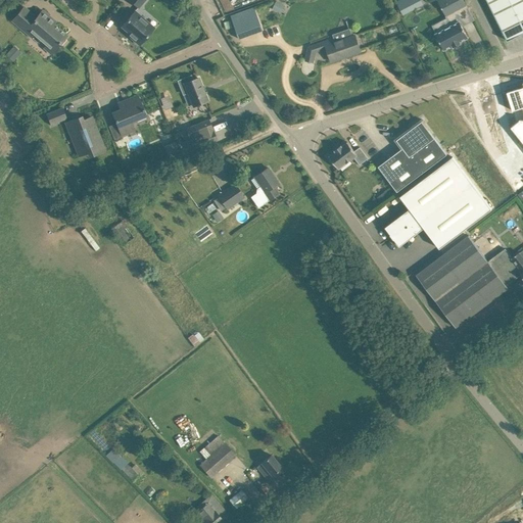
[(408,0),(397,0),(395,1),(402,14),(413,10),(408,0)]
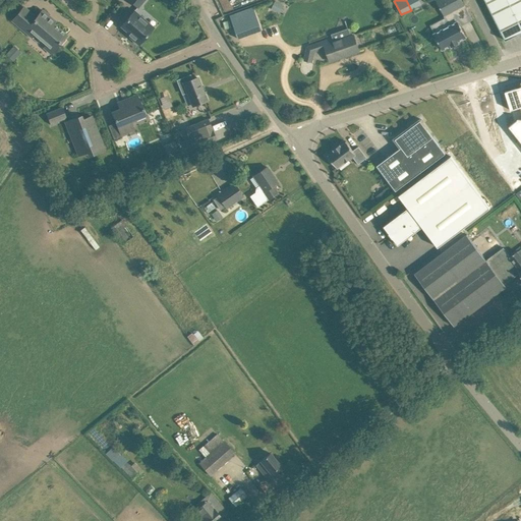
[(465,6),(461,0),(436,0),(445,17),(465,6)]
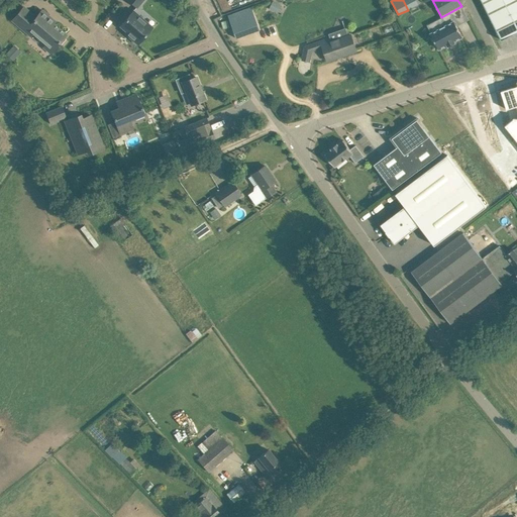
[(516,0),(481,0),(501,40),(516,31),(516,0)]
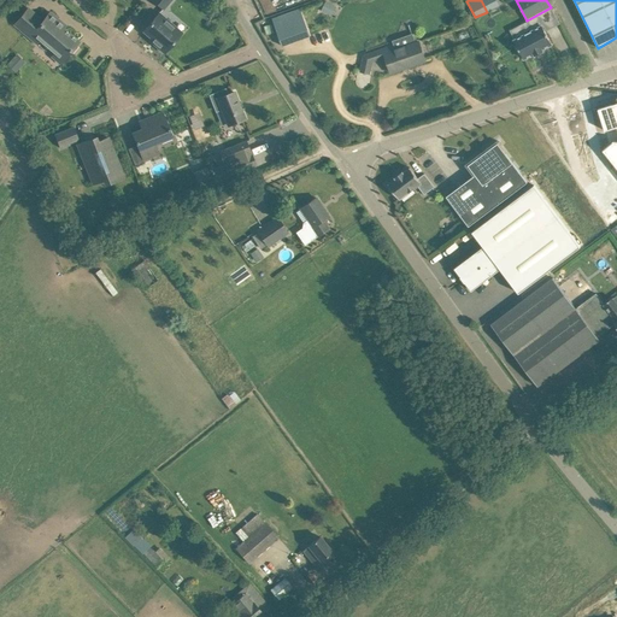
[(41,40),(64,59),(78,41),(64,28),(65,25),(50,12),(42,21),(28,7),(15,24),(37,43),(41,40)]
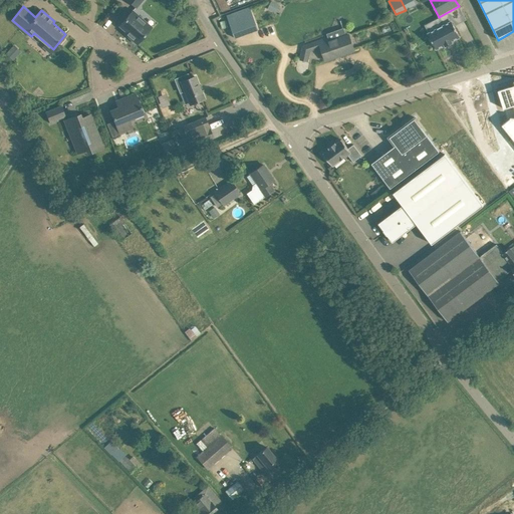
[(227,15),(235,38),(259,29),(251,7),(227,15)]
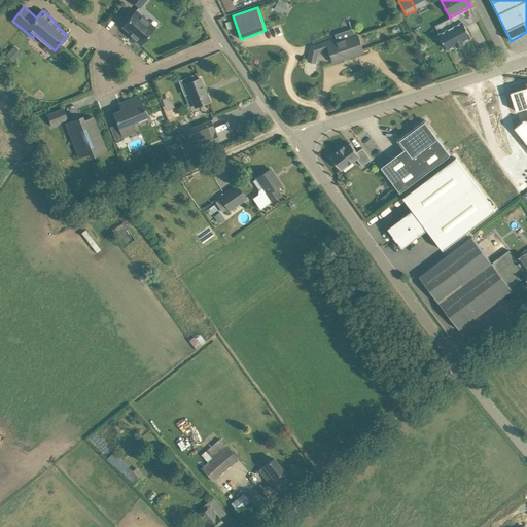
[(136,10),(123,26),(130,32),(128,34),(140,45),(155,28),(136,10)]
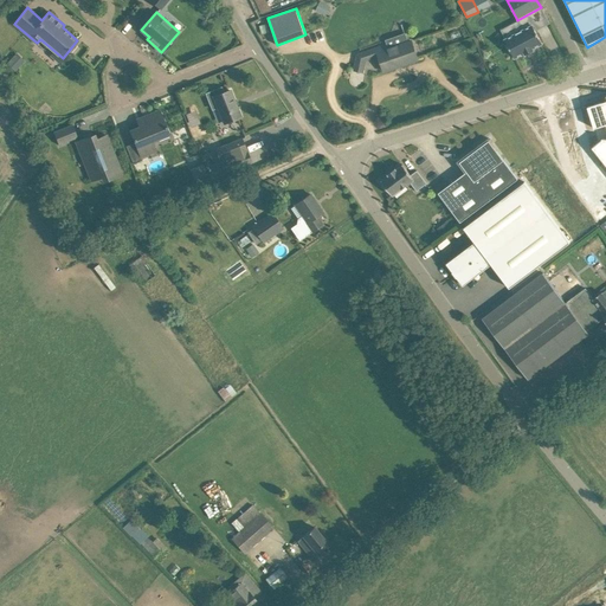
[(505,39),(508,44),(505,45),(510,52),(513,51),(515,57),(524,52),(526,53),(534,49),(533,47),(541,43),(532,25),(505,39)]
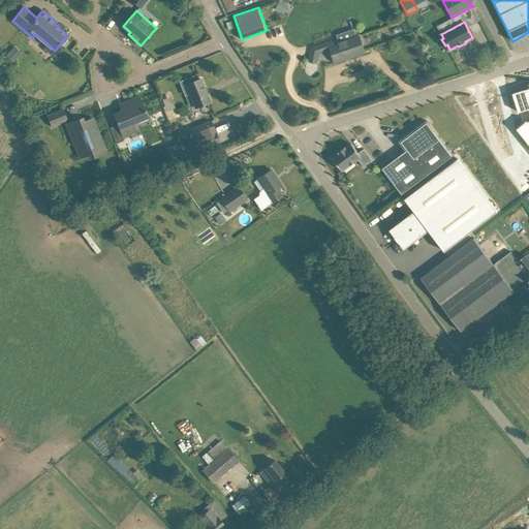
[(336,62),(365,52),(359,35),(339,41),(338,38),(312,48),(309,61),(317,63),(319,53),(331,49),(336,62)]
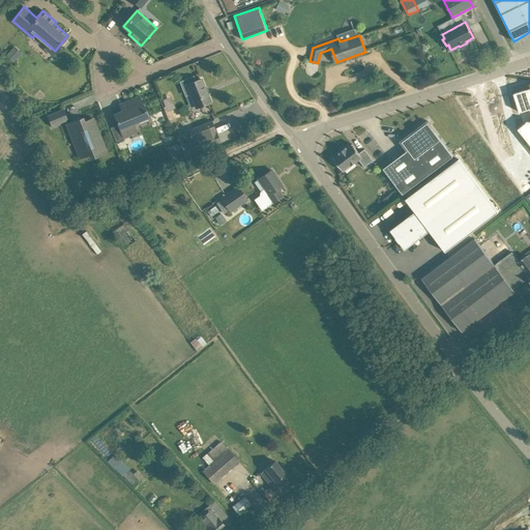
[(13,46),(4,55),(11,62),(20,53),(13,46)]
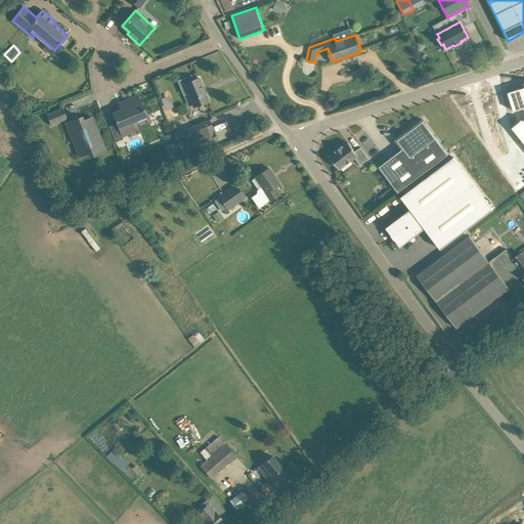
[(178,81),(183,94),(188,92),(193,106),(208,100),(199,78),(192,80),(191,76),(178,81)]
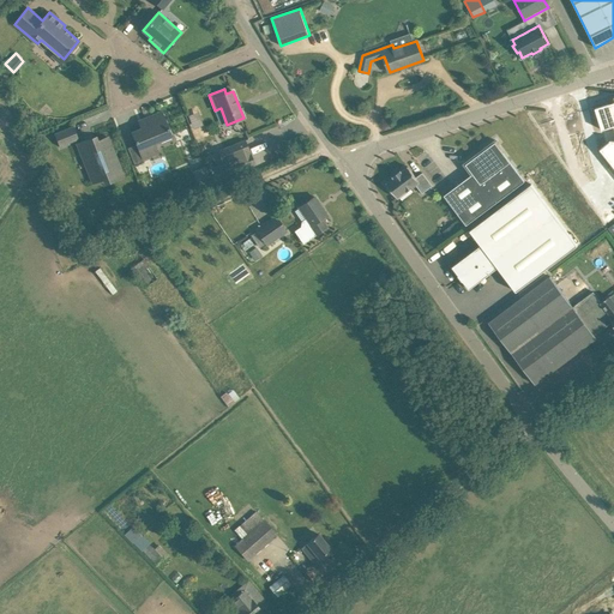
[(613,102),(595,108),(602,130),(613,125),(613,139),(609,140),(600,149),(613,167),(613,102)]
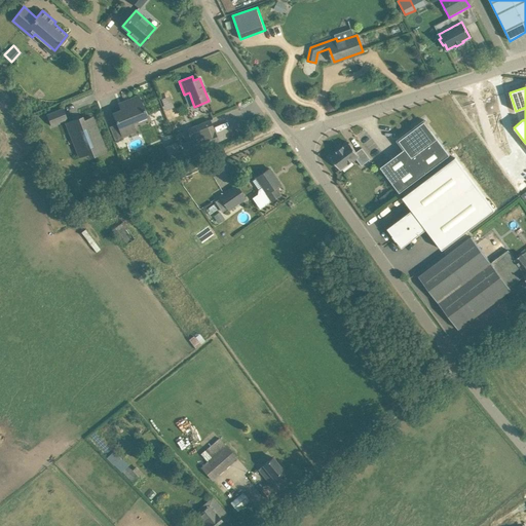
[(136,130),(130,118),(146,112),(139,96),(118,104),(121,110),(113,113),(122,136),(136,130)]
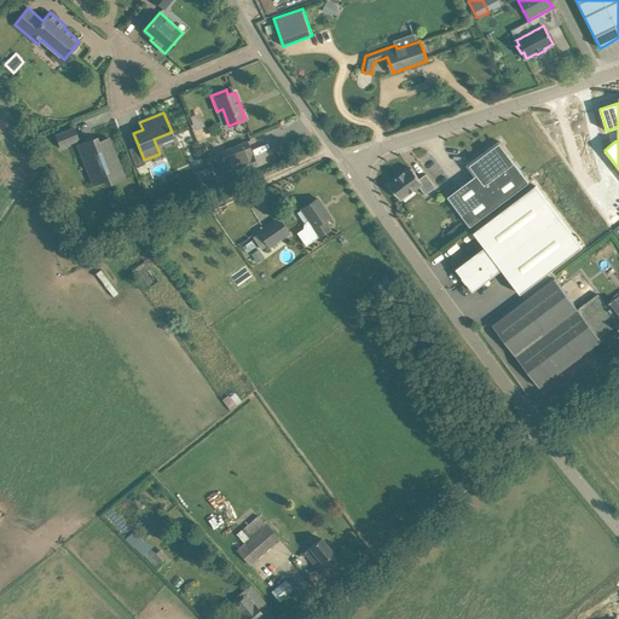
[(74,126),(55,134),(61,149),(80,140),(74,126)]
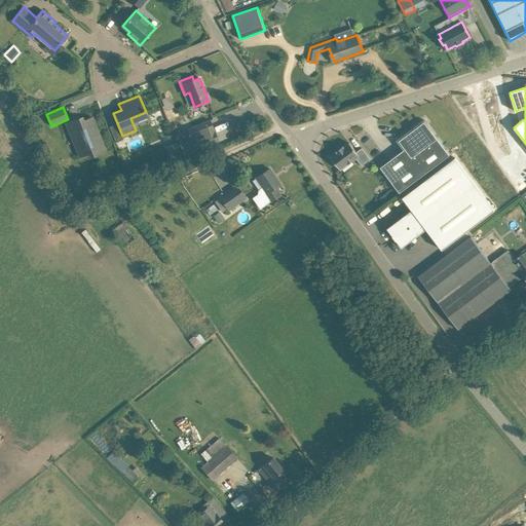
[(89,152),(94,150),(96,154),(105,151),(91,117),(82,120),(82,121),(78,123),(76,118),(66,122),(80,156),(89,152)]
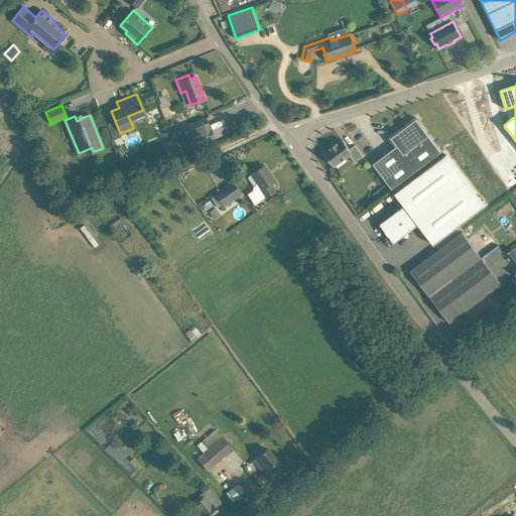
[(206,118),(183,127),(191,146),(214,137),(216,136),(208,117),(206,118)]
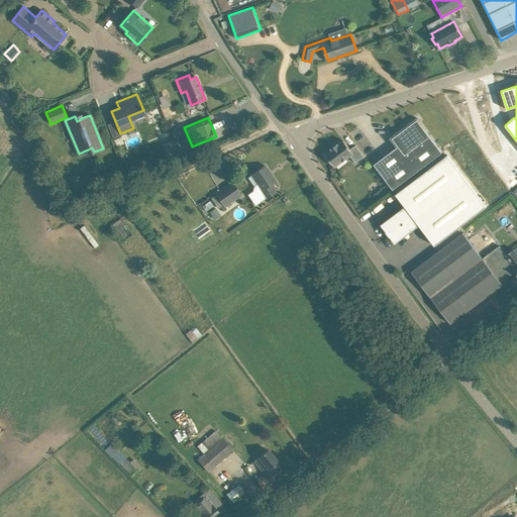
[(374,165),(393,190),(442,152),(417,119),(419,119),(418,118),(391,139),(393,138),(398,146),(374,165)]
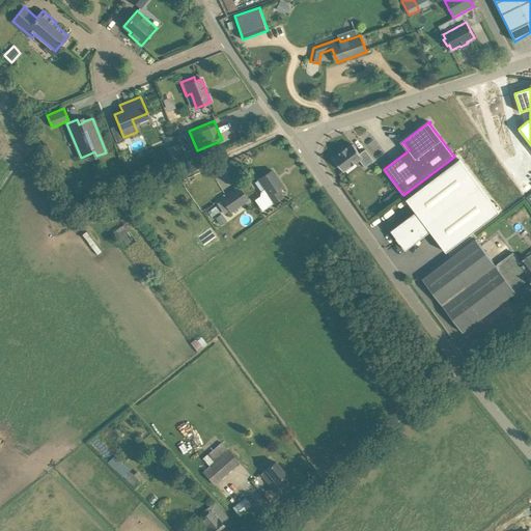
[(365,167),(373,161),(365,149),(360,154),(353,144),(334,158),(336,161),(335,163),(339,168),(340,167),(344,171),(360,160),(365,167)]
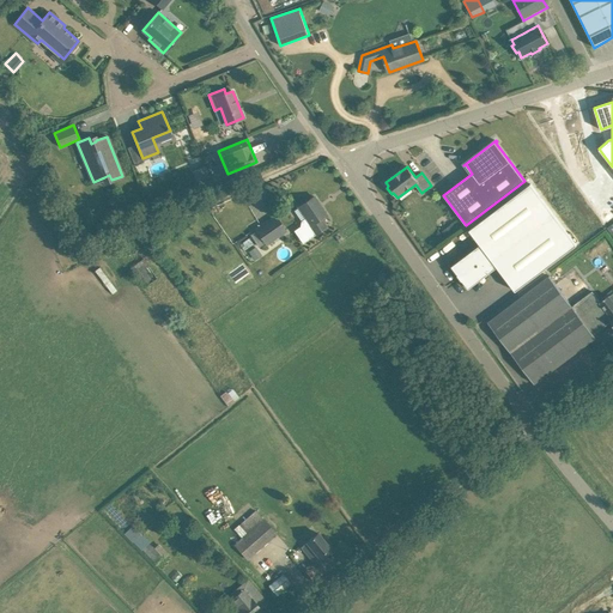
[(450,267),(468,289),(496,265),(516,289),(577,242),(532,181),(469,229),(480,244),(450,267)]
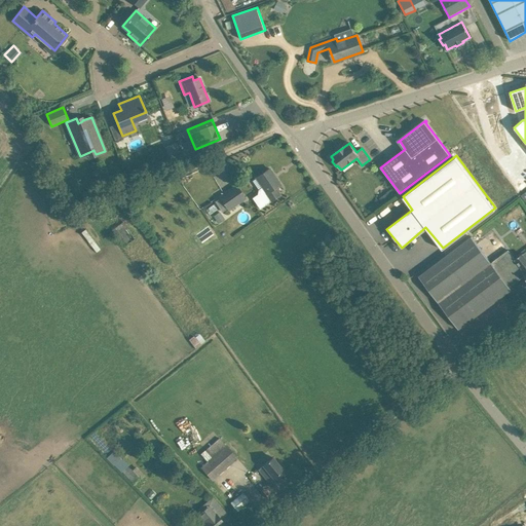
[(262,187),(258,190),(258,194),(253,198),(260,209),(280,194),(275,187),(279,184),(269,168),(256,178),(262,187)]
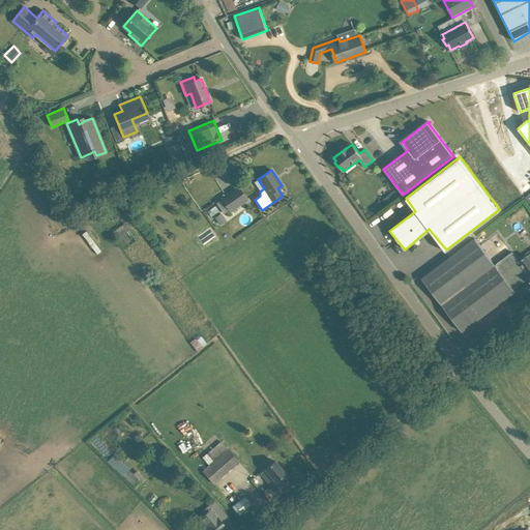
[(221,198),(230,211),(247,200),(238,186),(221,198)]
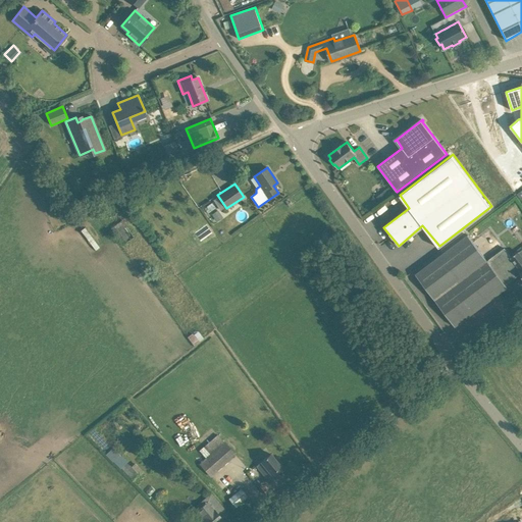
[(110,226),(120,244),(133,238),(122,219),(110,226)]
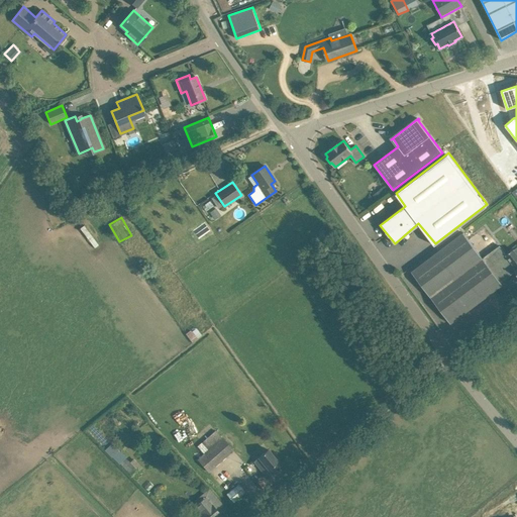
[(502,285),(500,282),(483,259),(462,232),(412,271),(451,323),(502,285)]
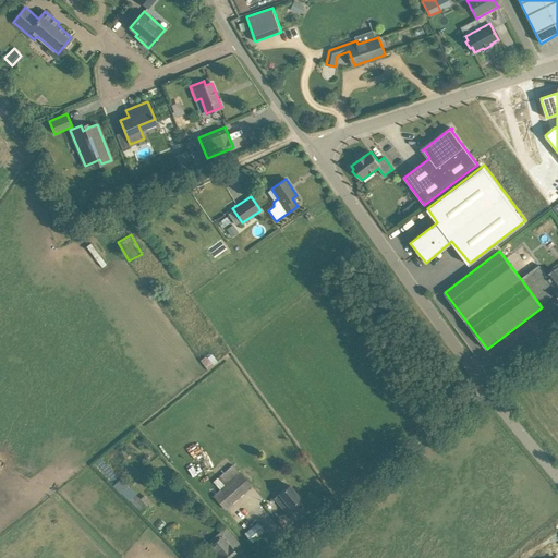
[(521,279),(540,304),(556,292),(557,294),(557,275),(554,269),(546,276),(538,265),(521,279)]
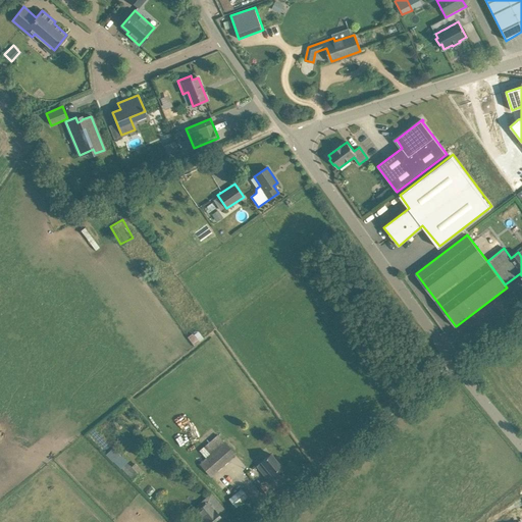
[(196,332),(188,336),(192,344),(200,340),(196,332)]
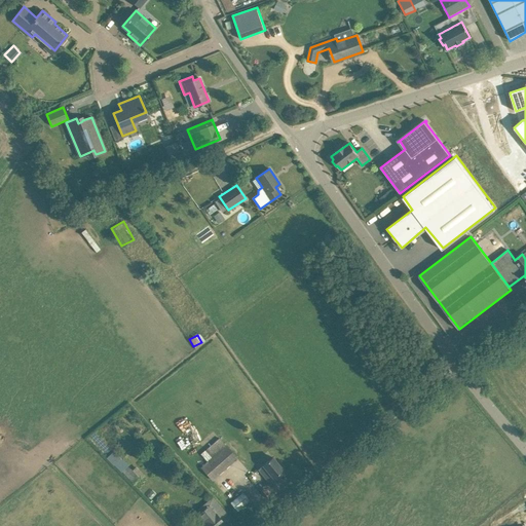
[(236,457),(220,438),(205,450),(212,457),(200,467),(211,479),(236,457)]
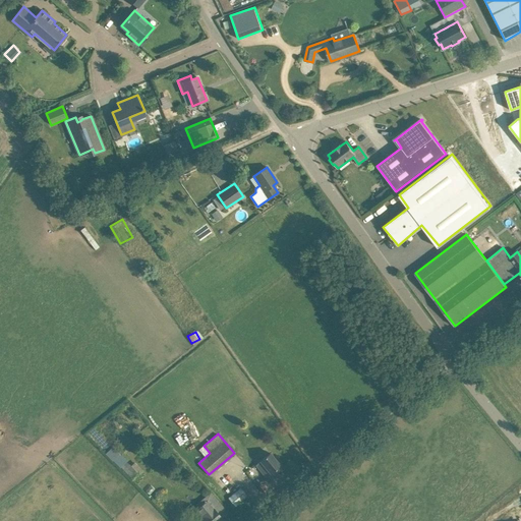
[(137,472),(113,447),(107,453),(132,479),(135,476),(134,475),(137,472)]
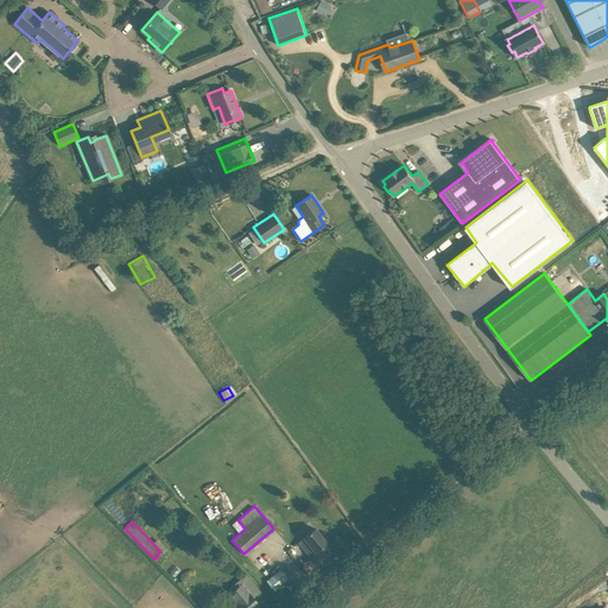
[(310,556),(327,543),(315,529),(303,538),(306,542),(302,546),(310,556)]
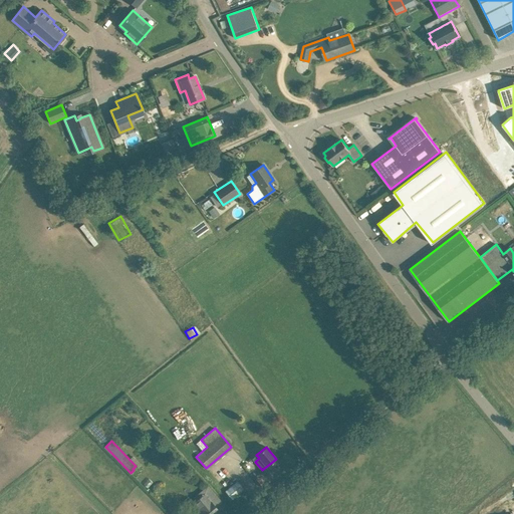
[(225,491),(231,499),(244,489),(237,482),(225,491)]
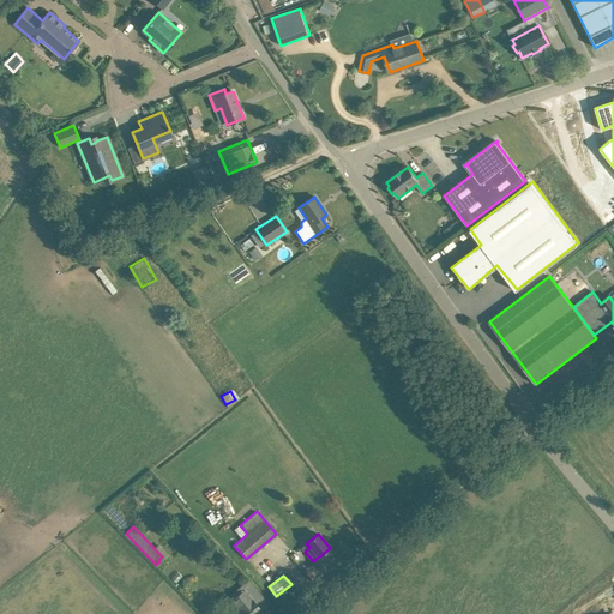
[(257,613),(262,611),(244,590),(232,600),(239,609),(233,613),(257,613)]
